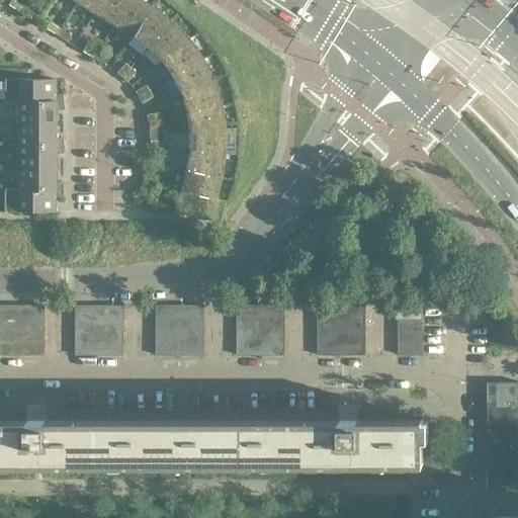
[(12,0),(9,0),(7,5),(18,11),(21,5),(12,0)]
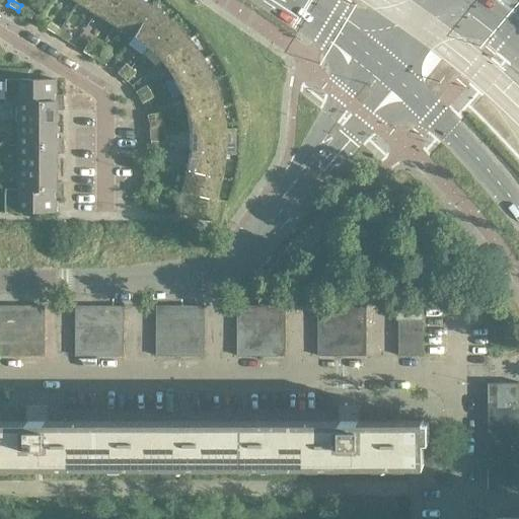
[(77,0),(76,1),(95,13),(102,0),(77,0)]
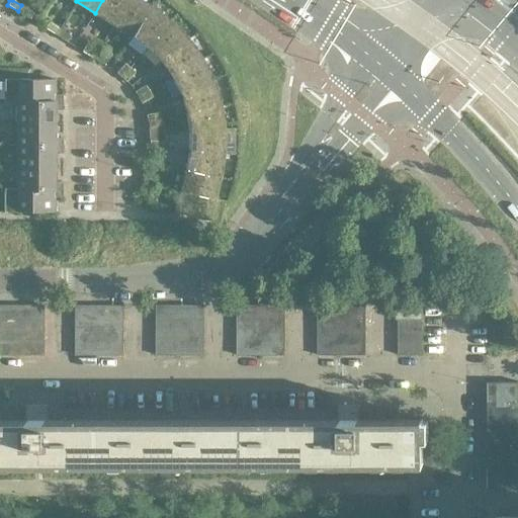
[(102,0),(95,13),(113,24),(127,0),(102,0)]
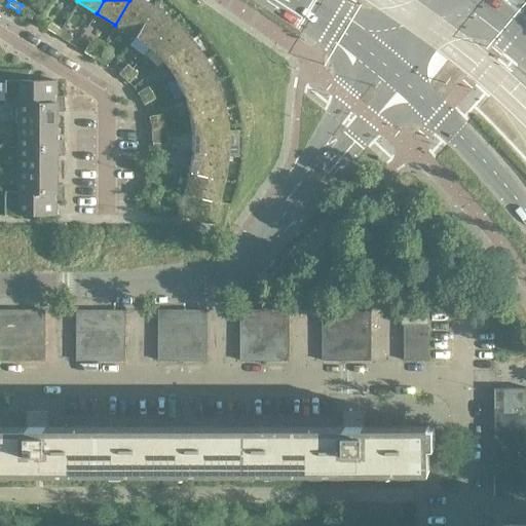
[(140,0),(129,0),(115,25),(134,36),(152,7),(140,0)]
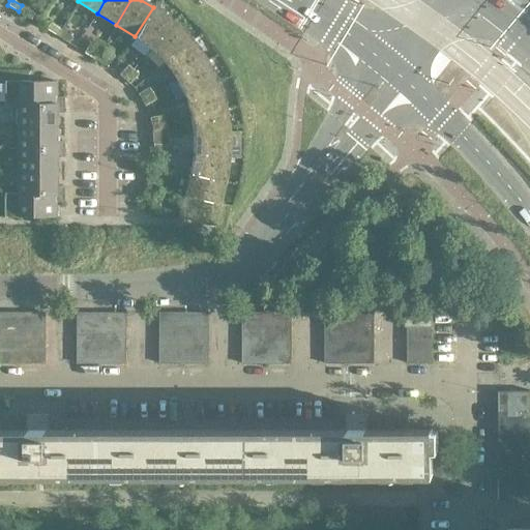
[(22,5),(19,11),(29,19),(33,12),(22,5)]
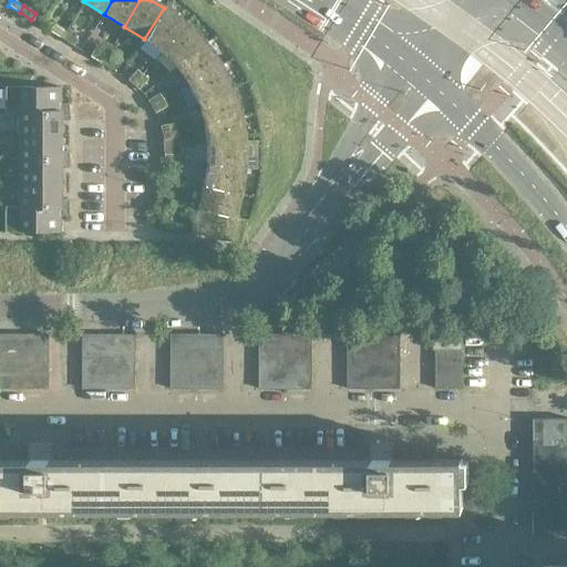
[(164,8),(144,39),(160,51),(183,22),(164,8)]
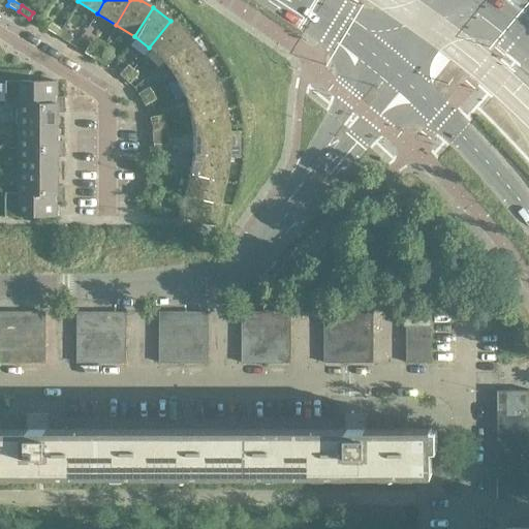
[(170,21),(149,48),(150,49),(163,62),(190,40),(173,23),(170,21)]
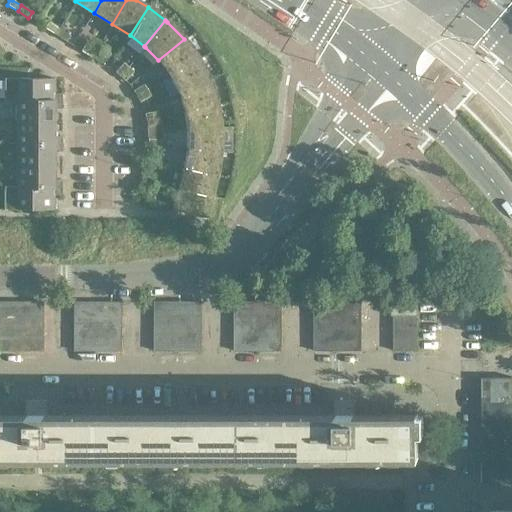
[(47,22),(43,27),(54,34),(58,28),(47,22)]
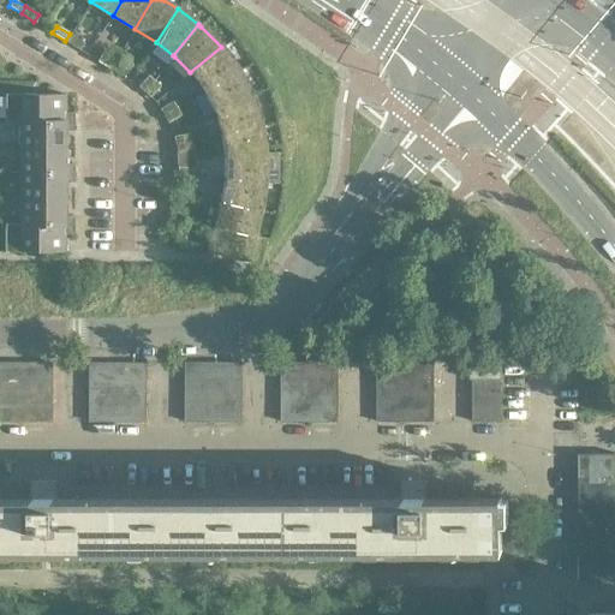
[(70,34),(65,41),(78,49),(83,42),(70,34)]
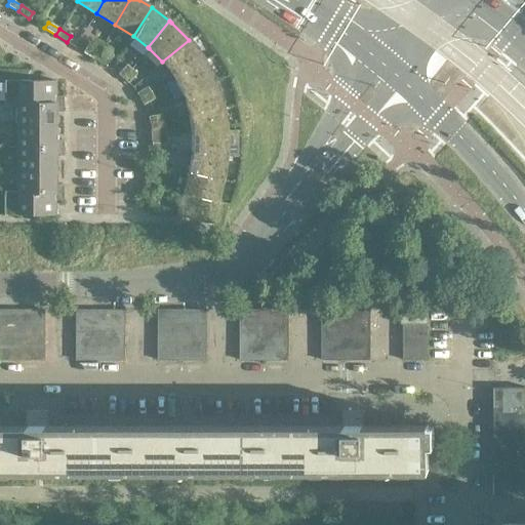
[(189,40),(162,62),(173,77),(202,59),(189,40)]
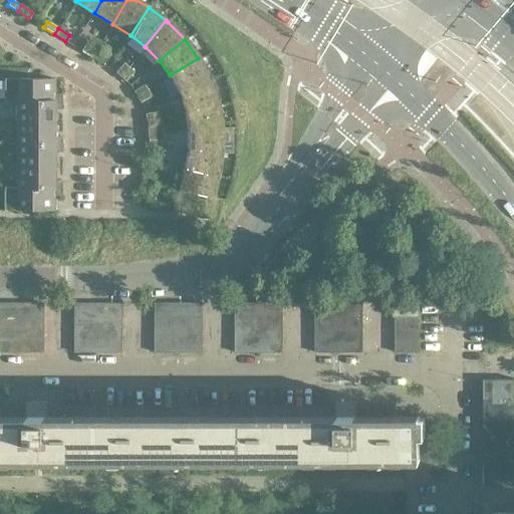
[(84,44),(80,50),(91,57),(95,51),(84,44)]
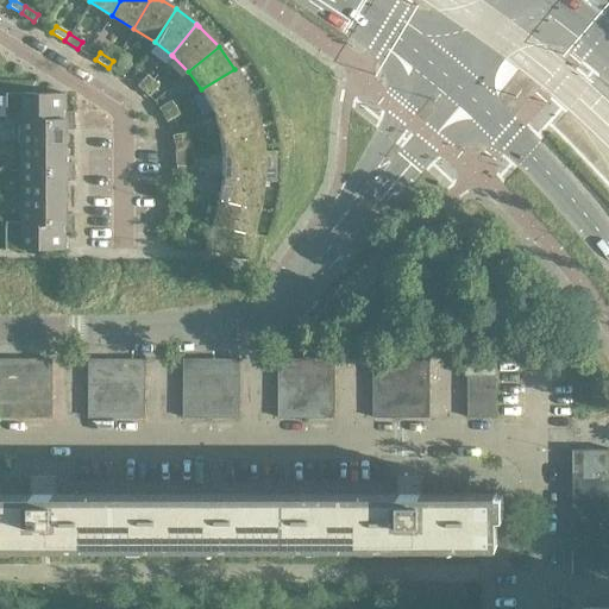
[(113,61),(108,68),(121,76),(125,69),(113,61)]
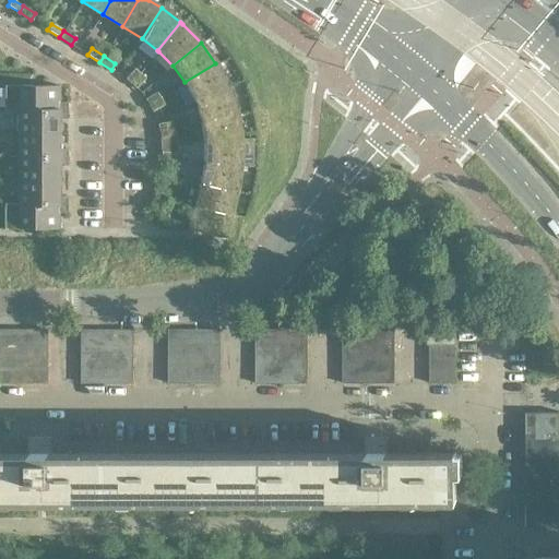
[(215,63),(185,82),(185,83),(194,102),(228,87),(216,64),(215,63)]
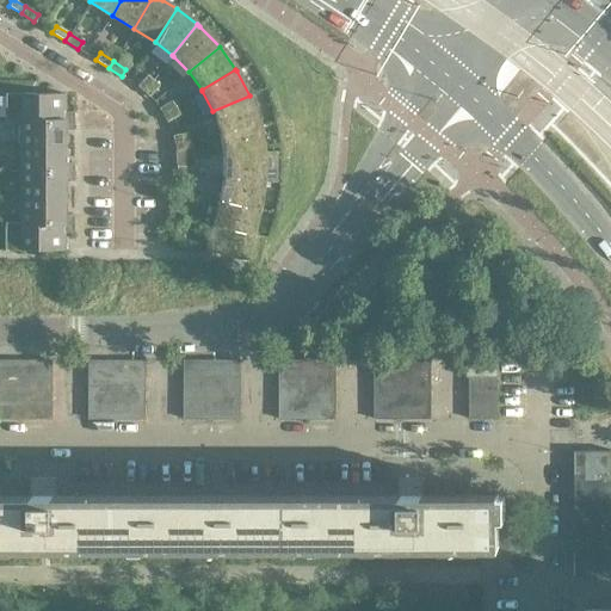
[(136,86),(142,91),(153,80),(147,74),(136,86)]
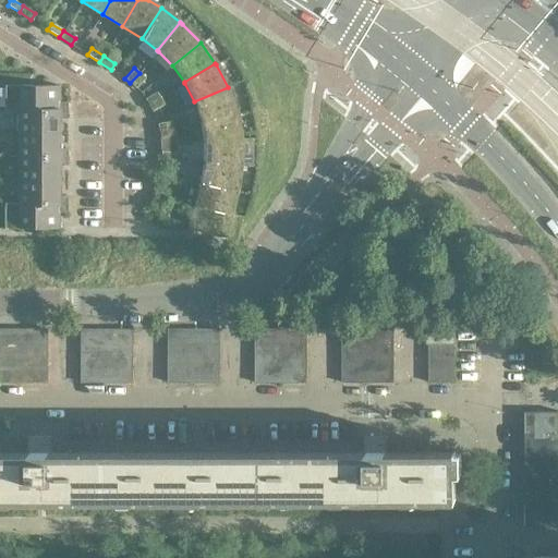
[(140,73),(130,83),(135,88),(145,77),(140,73)]
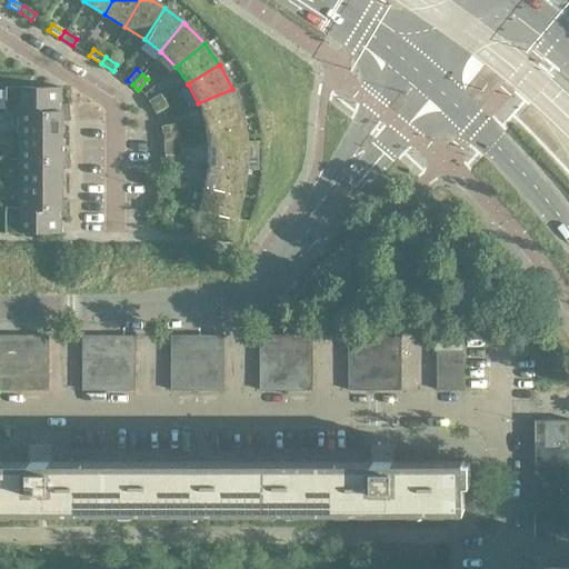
[(3,87),(3,112),(18,112),(68,112),(68,103),(59,103),(59,87),(3,87)]
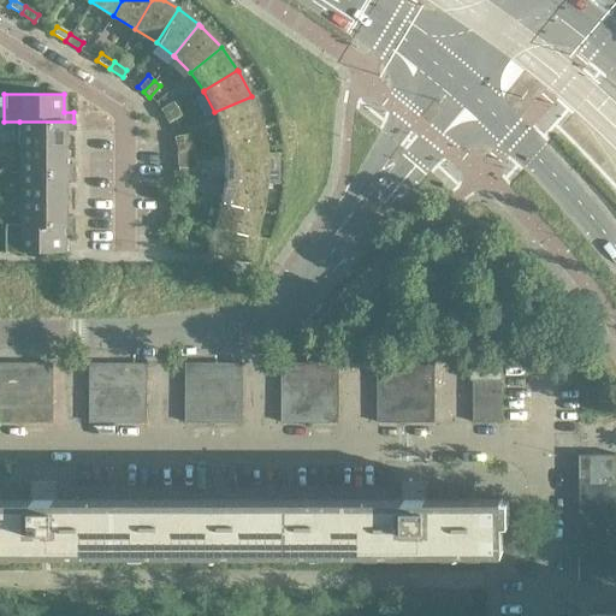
[(252,96),(214,112),(220,132),(260,123),(252,96)]
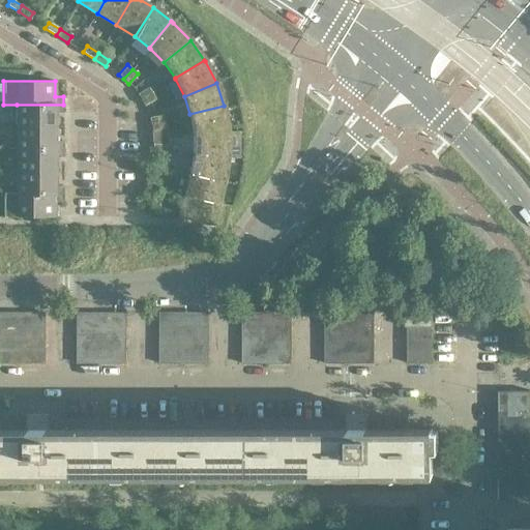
[(148,87),(137,93),(141,99),(152,92),(148,87)]
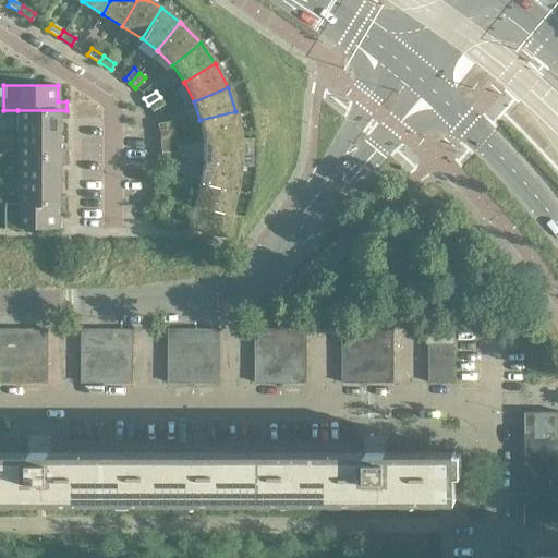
[(160,97),(148,105),(152,110),(164,104),(160,97)]
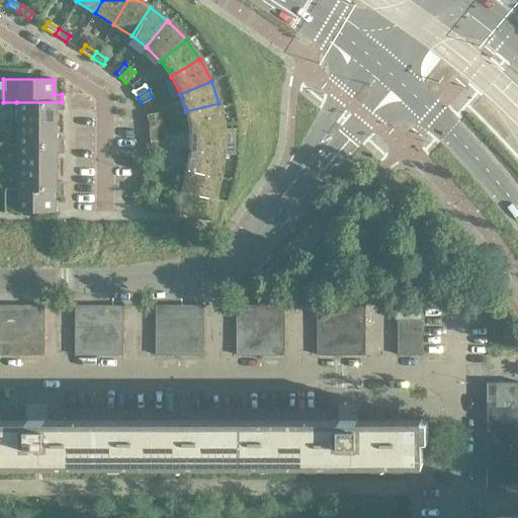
[(16,102),(16,123),(54,123),(54,109),(62,109),(62,102),(16,102)]
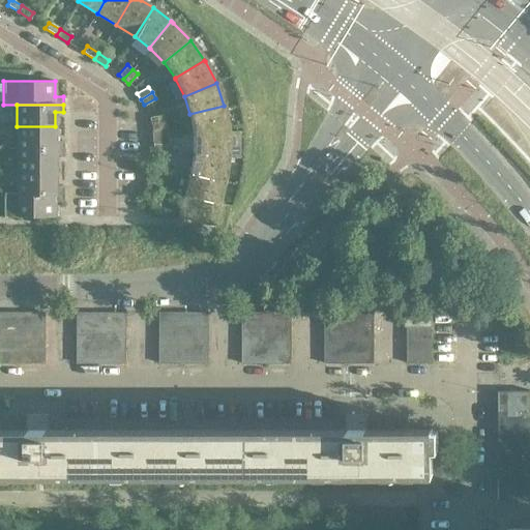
[(224,106),(189,114),(189,115),(193,135),(228,131),(224,107),(224,106)]
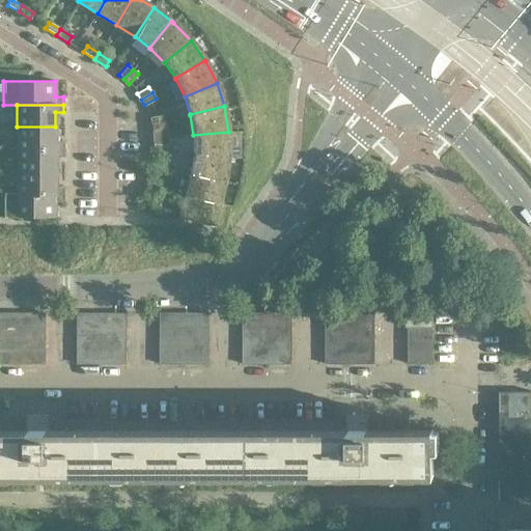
[(162,114),(149,117),(150,123),(164,121),(162,114)]
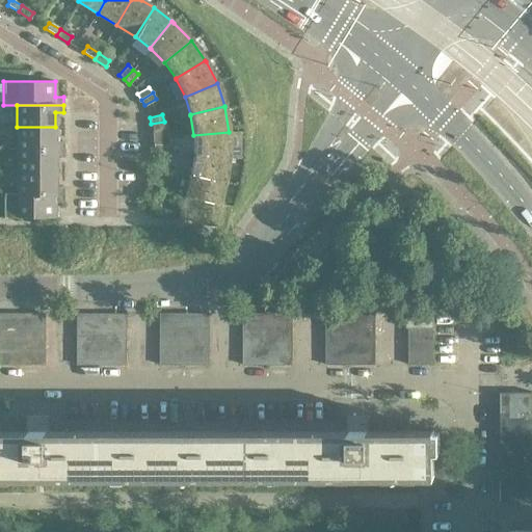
[(164,122),(151,124),(153,131),(165,128),(164,122)]
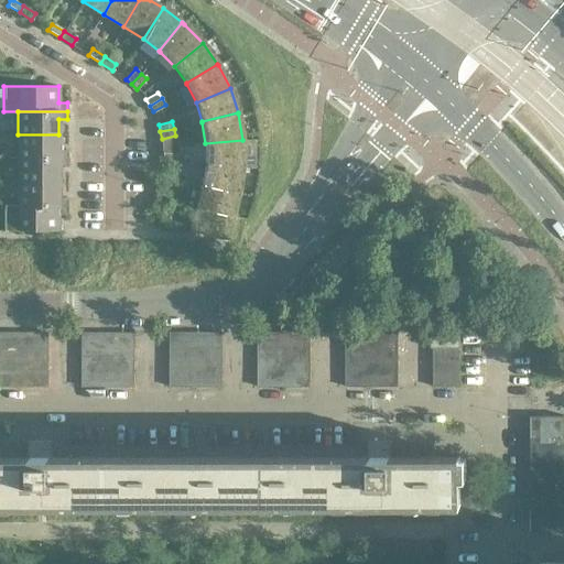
[(18,134),(18,159),(67,159),(67,150),(58,150),(58,134),(18,134)]
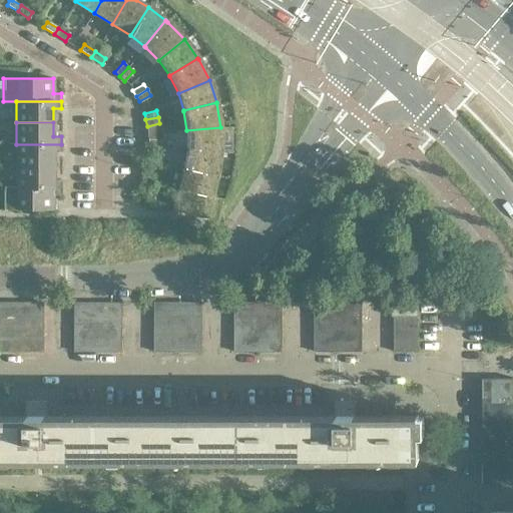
[(186,149),(219,152),(231,153),(232,127),(220,127),(186,130),(186,149)]
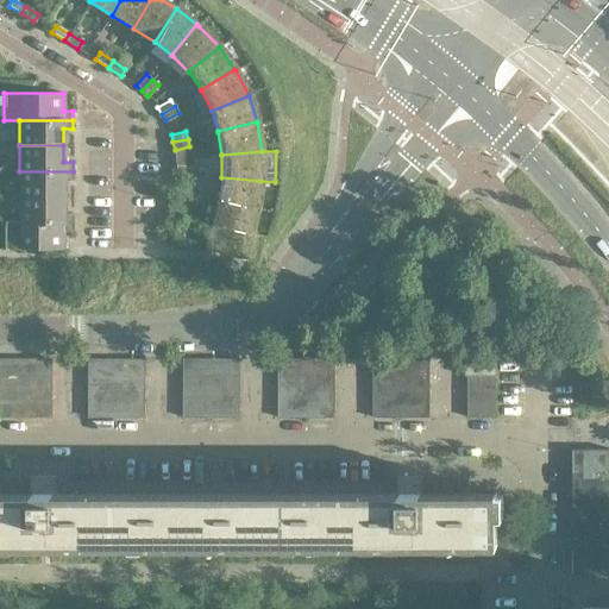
[(19,171),(19,196),(63,196),(63,180),(73,180),(73,171),(19,171)]
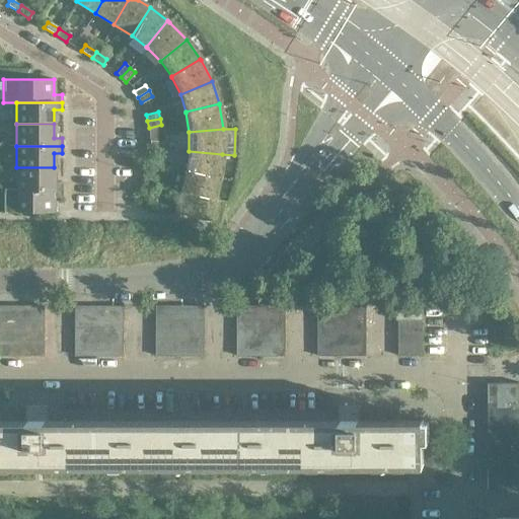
[(189,151),(186,169),(218,177),(222,154),(189,151)]
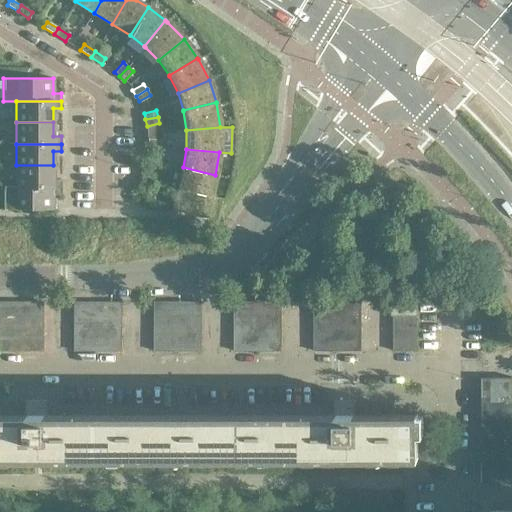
[(53,165),(16,165),(16,186),(16,187),(61,187),(61,179),(53,179),(53,165)]
